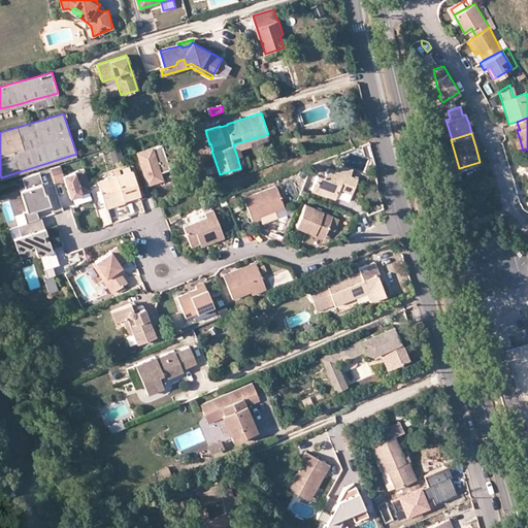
[(242,155),(241,149),(253,145),(251,139),(233,144),(237,157),(242,155)]
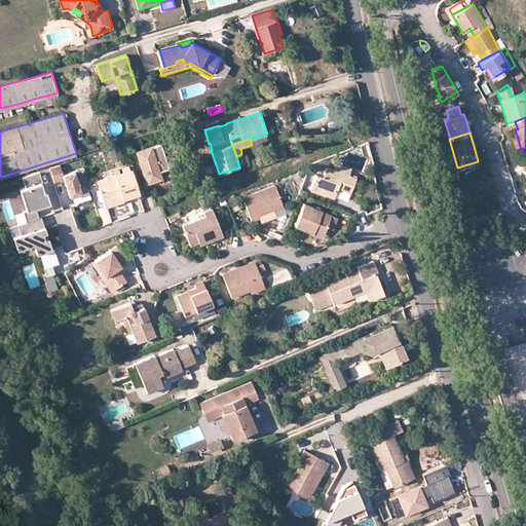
[(368,142),(362,145),(364,155),(372,158),(368,144),(368,142)]
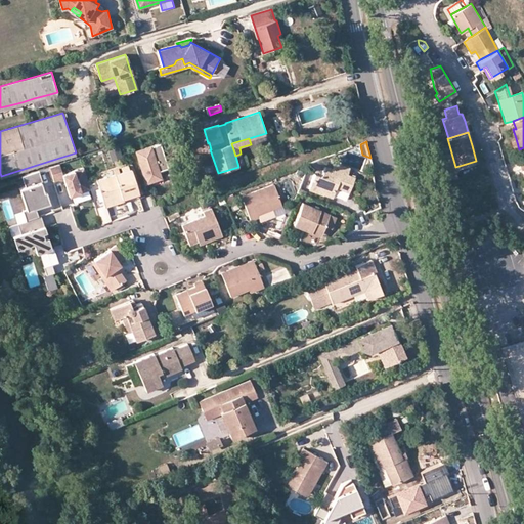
[(159,170),(169,167),(161,142),(136,150),(146,181),(161,177),(159,170)]
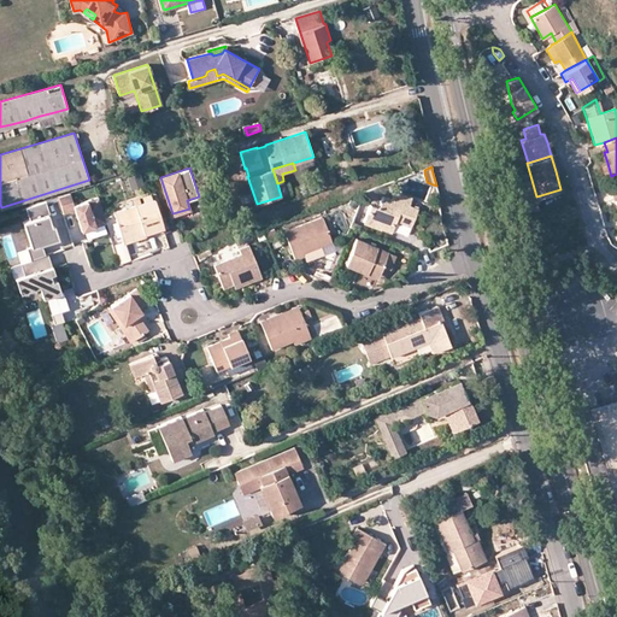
[(140,176),(129,178),(131,188),(142,184),(140,176)]
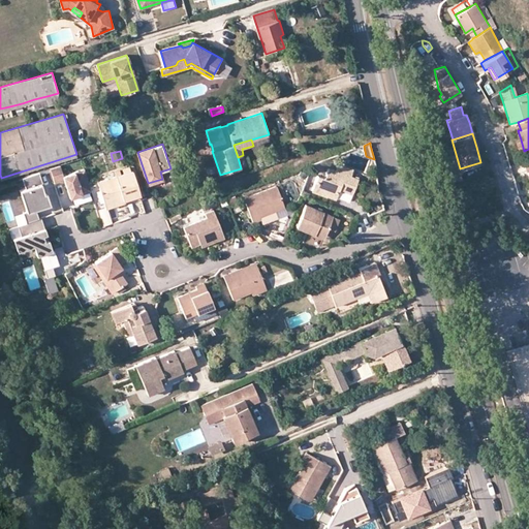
[(128,162),(105,169),(106,173),(96,176),(103,201),(123,195),(124,198),(138,193),(128,162)]
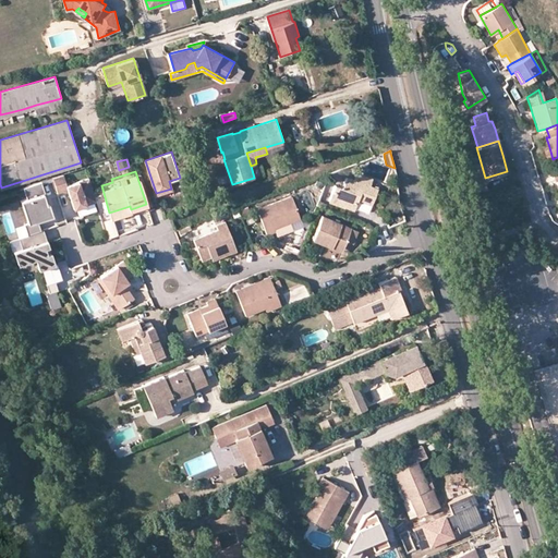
[(370,185),(372,178),(358,173),(354,180),(347,178),(342,187),(334,185),(328,201),(353,209),(356,201),(358,197),(362,199),(361,203),(371,206),(377,189),(370,185)]
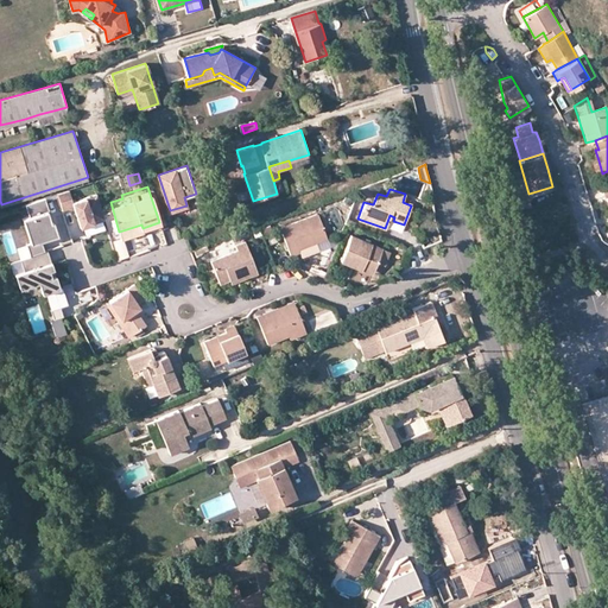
[(69,190),(57,194),(63,210),(74,207),(80,228),(105,220),(96,194),(73,202),(69,190)]
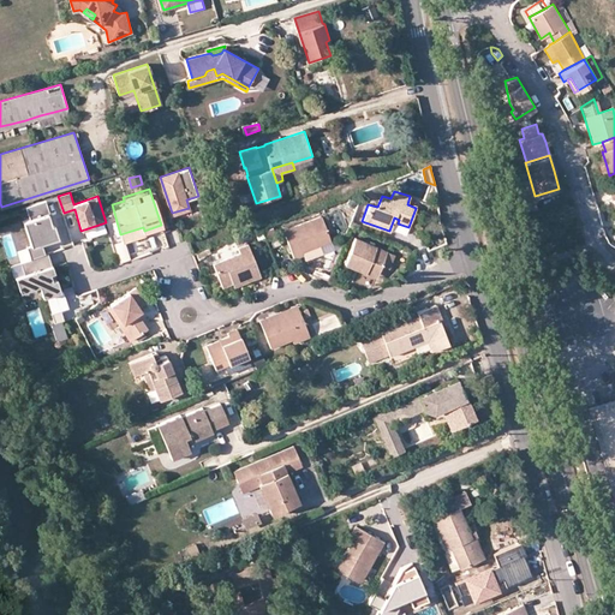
[(31,257),(46,254),(42,242),(55,238),(48,213),(51,212),(47,199),(29,206),(33,218),(24,220),(31,245),(28,246),(31,257)]
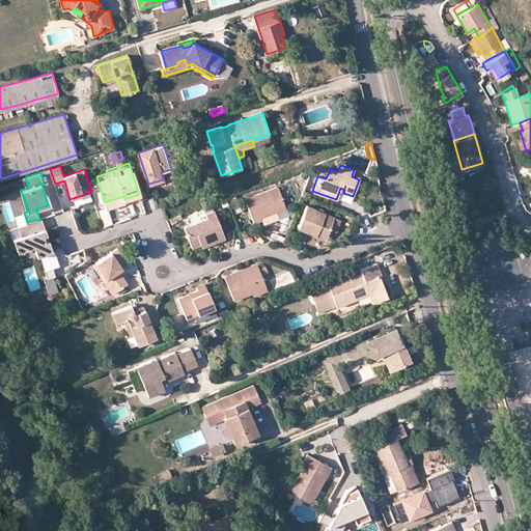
[(284,207),(277,188),(246,200),(253,223),(261,220),(260,217),(276,211),(284,207)]
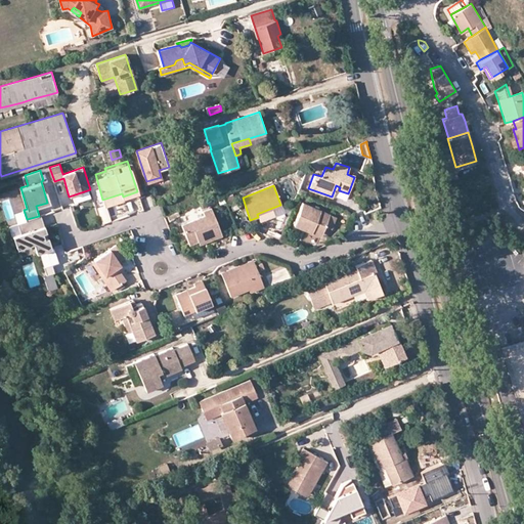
[(102,200),(104,206),(124,200),(123,197),(122,193),(102,200)]
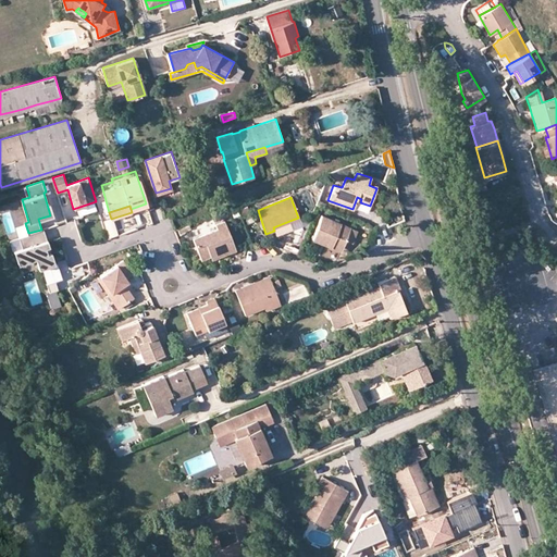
[(354,243),(358,231),(321,217),(312,239),(321,243),(323,239),(342,246),(344,239),(354,243)]
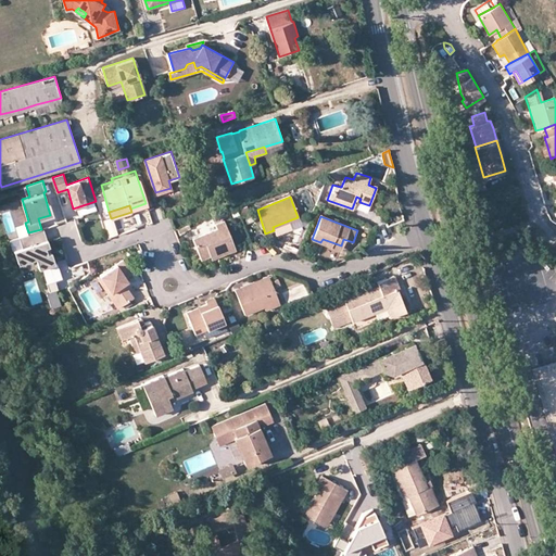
[(215,224),(216,229),(193,238),(201,260),(211,255),(218,253),(220,255),(235,250),(223,220),(215,224)]
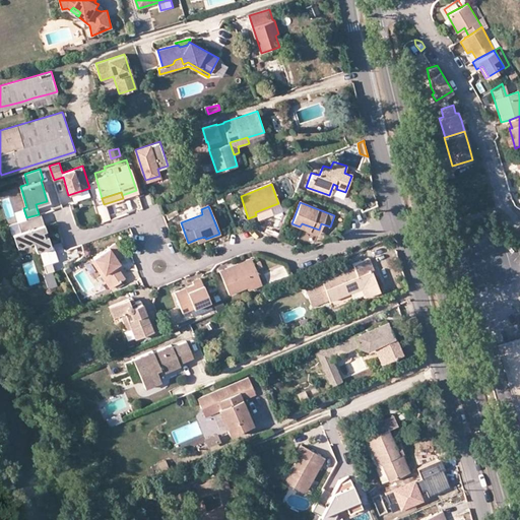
[(272,213),(270,206),(255,212),(256,215),(258,219),(272,213)]
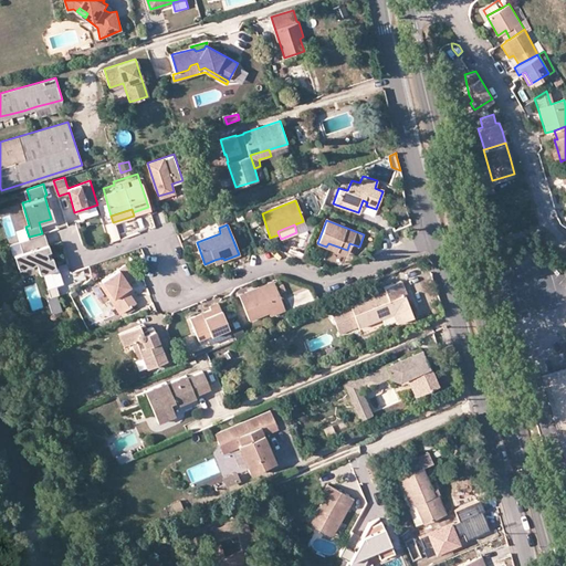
[(194,233),(191,228),(180,232),(182,238),(194,233)]
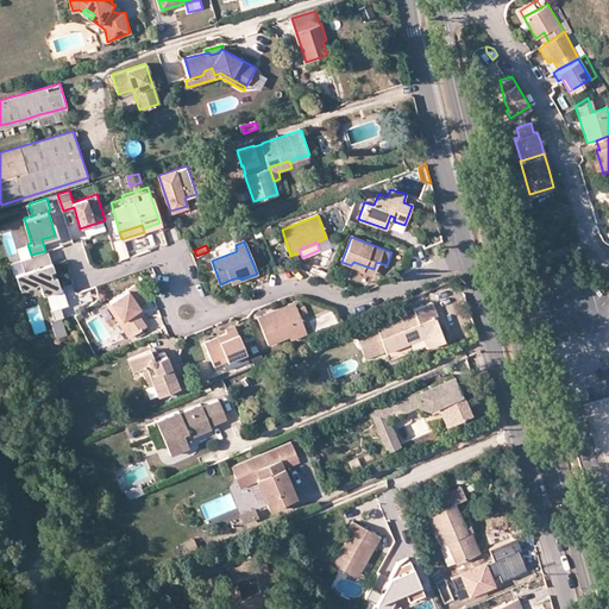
[(51,262),(48,250),(45,251),(31,255),(22,258),(25,269),(14,272),(19,287),(38,281),(42,293),(60,288),(54,268),(48,270),(45,264),(51,262)]
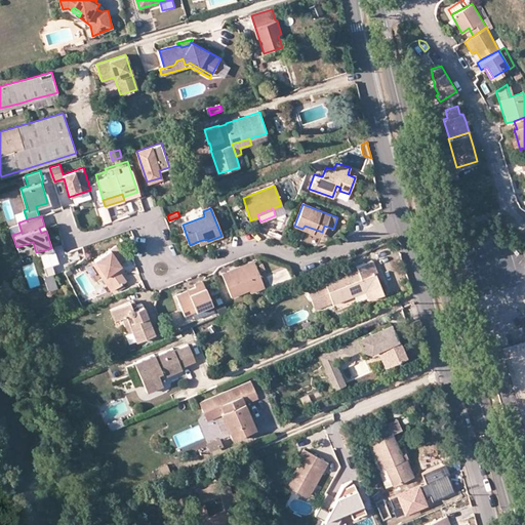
[(305,226),(303,229),(321,236),(322,232),(305,226)]
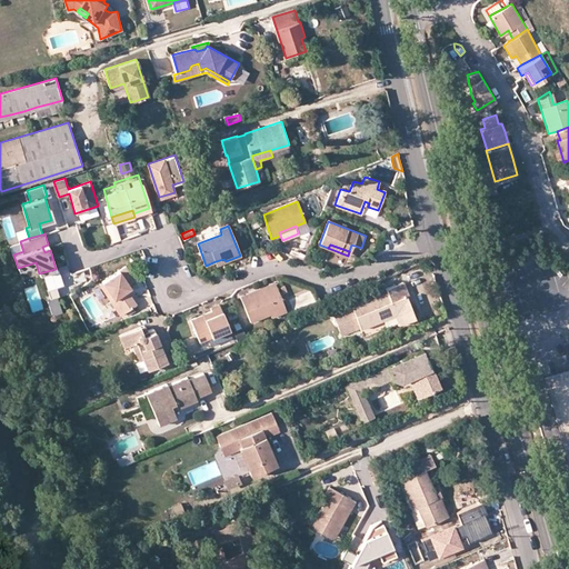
[(62,286),(56,288),(58,297),(67,295),(65,285),(91,279),(89,269),(69,273),(67,266),(58,268),(62,286)]
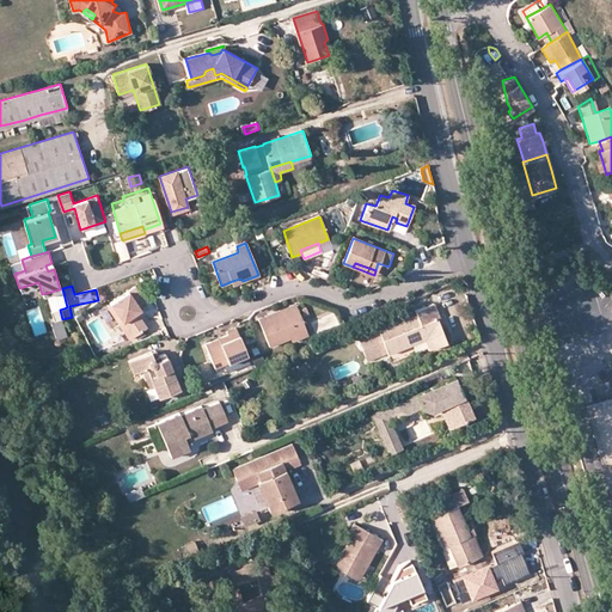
[(148,326),(138,311),(141,308),(139,305),(146,300),(136,287),(111,304),(134,335),(148,326)]
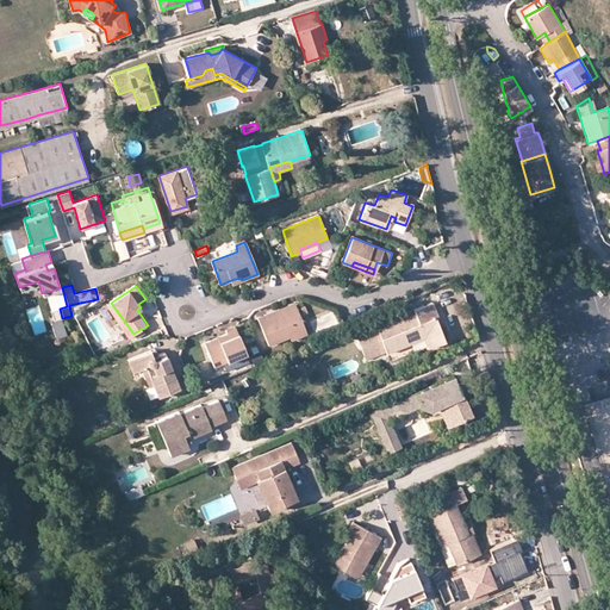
[(406,319),(405,316),(366,331),(375,355),(423,336),(424,336),(429,347),(444,340),(435,317),(439,315),(433,302),(414,309),(415,312),(416,316),(406,319)]
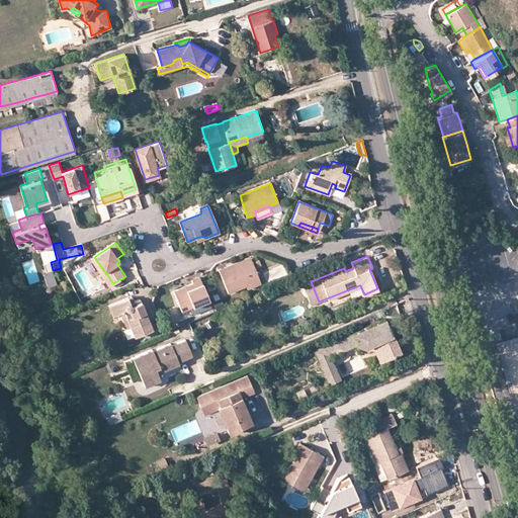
[(94,257),(91,259),(109,286),(113,283),(94,257)]
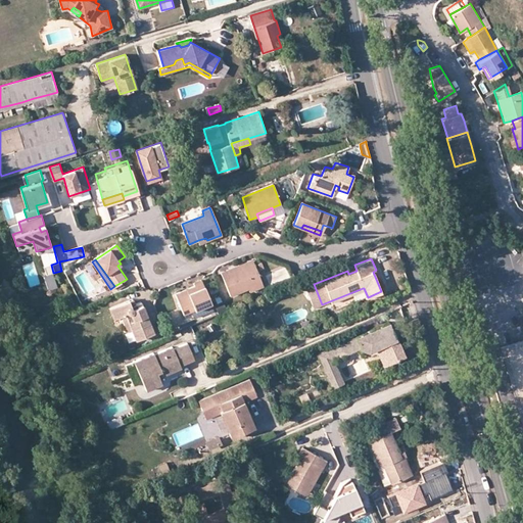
[(253,263),(251,259),(228,269),(229,272),(253,263)]
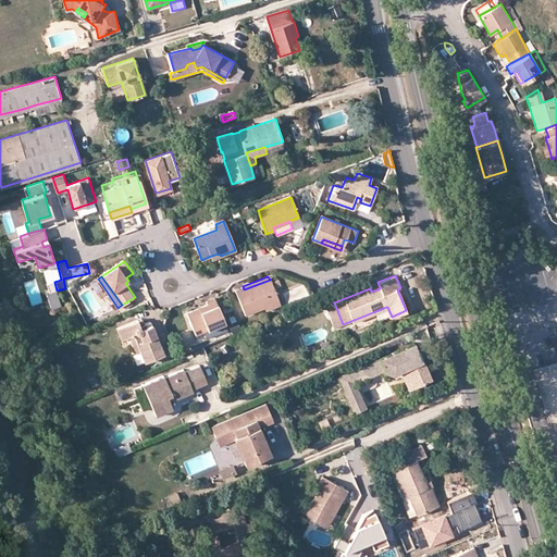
[(277,300),(270,280),(244,289),(243,286),(235,289),(245,314),(263,307),(277,300)]
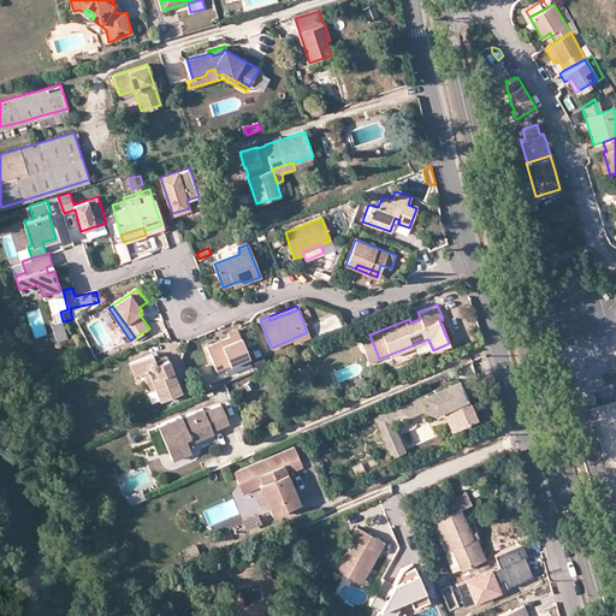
[(63,321),(51,325),(55,342),(67,338),(63,321)]
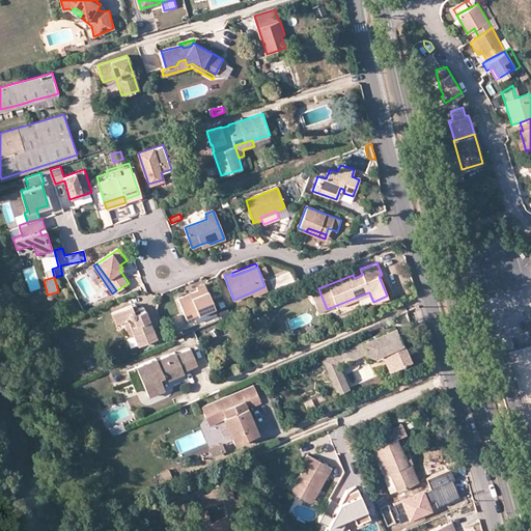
[(186,318),(195,315),(214,307),(204,284),(196,287),(197,290),(177,298),(186,318)]
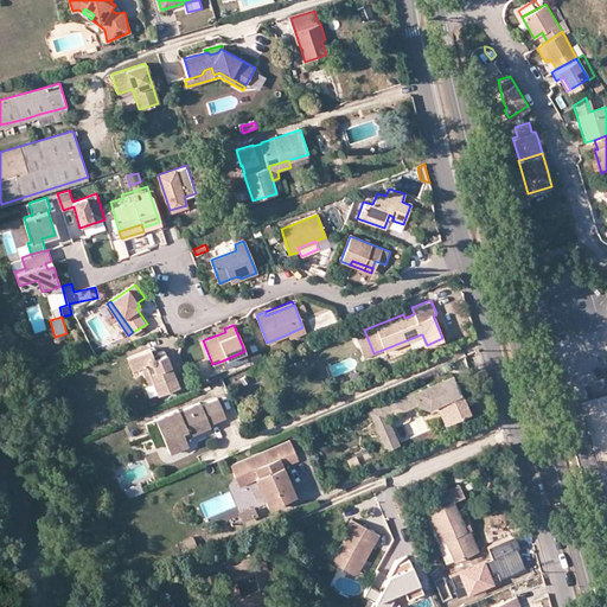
[(287,334),(289,339),(305,332),(302,327),(287,334)]
